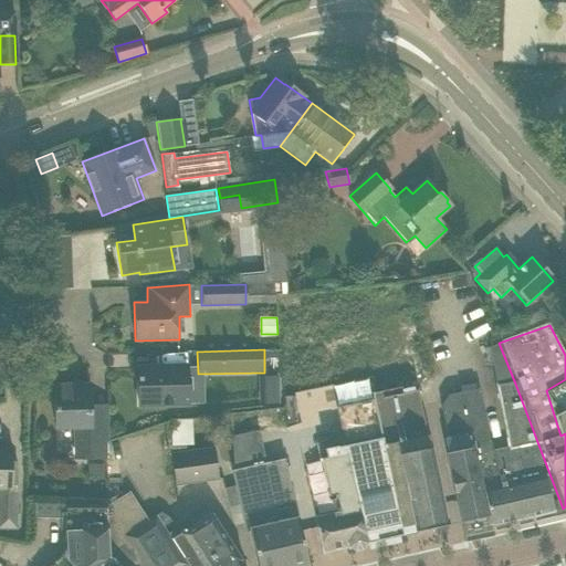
[(137,368),(138,406),(189,405),(188,367),(137,368)]
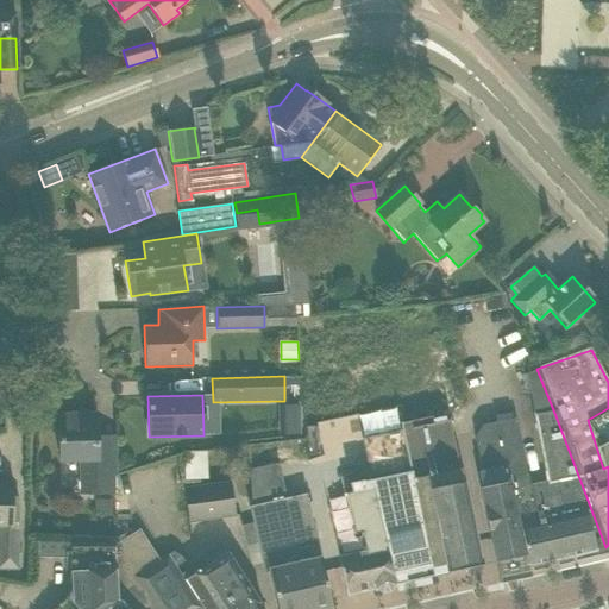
[(277,405),(277,435),(300,434),(299,405),(277,405)]
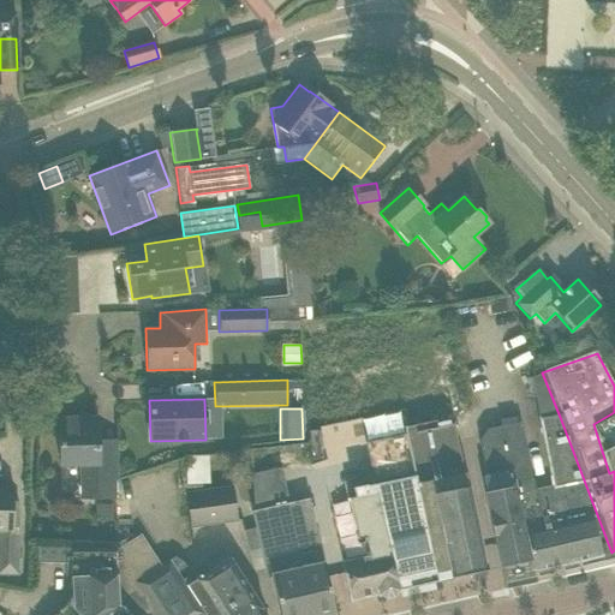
[(614,412),(593,424),(609,473),(614,471),(614,412)]
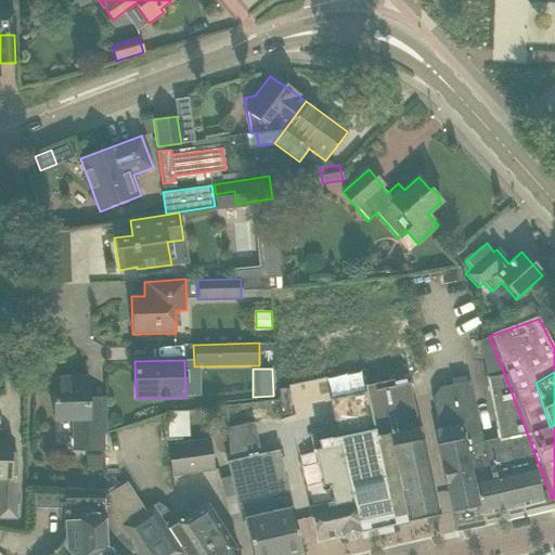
[(53,377),(53,399),(54,422),(71,422),(72,451),(104,450),(104,434),(106,434),(105,397),(88,397),(88,376),(53,377)]
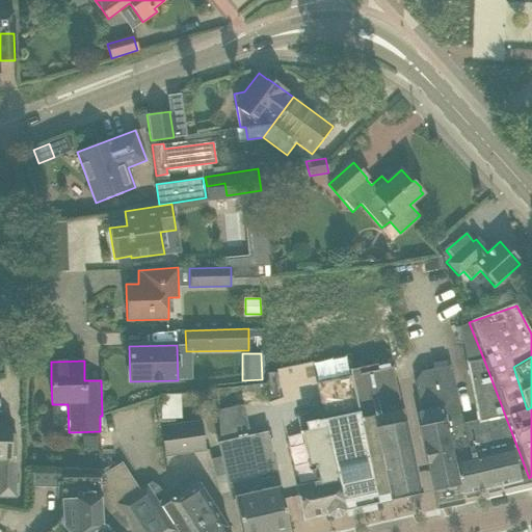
[(460,416),(450,365),(413,372),(416,388),(415,388),(419,410),(416,411),(419,426),(446,421),(461,494),(521,480),(529,478),(484,361),(466,364),(476,420),(462,422),(461,416),(460,416)]
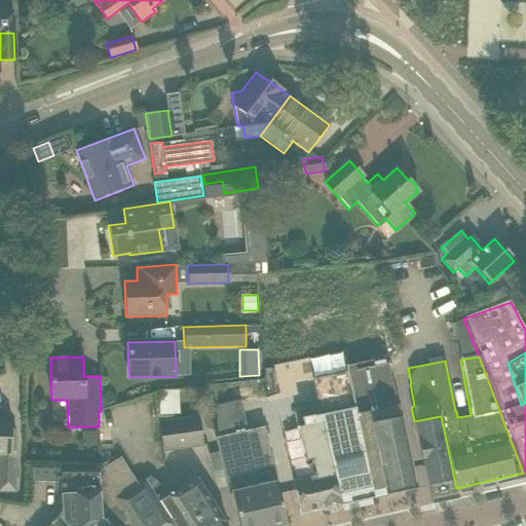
[(343,365),(345,371),(346,371),(355,414),(354,414),(369,480),(373,479),(376,497),(416,488),(398,405),(396,405),(387,363),(375,366),(373,360),(343,365)]
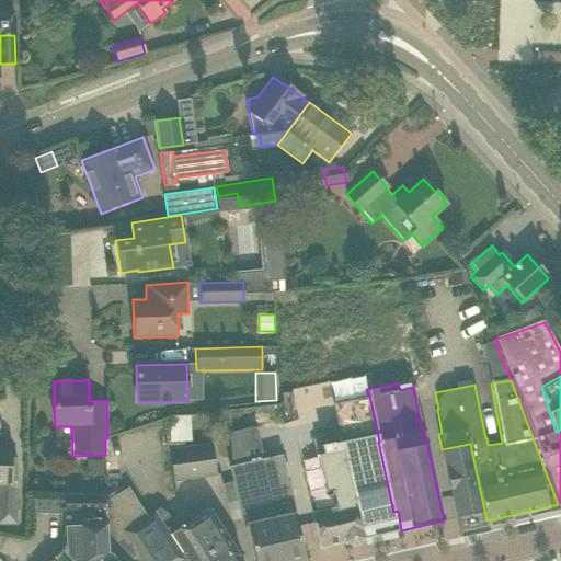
[(369,396),(368,396),(333,403),(341,441),(333,444),(334,449),(317,454),(325,492),(332,491),(335,506),(312,512),(320,547),(344,541),(344,544),(346,544),(352,546),(358,545),(362,539),(364,539),(401,530),(398,511),(393,512),(378,442),(379,442),(369,396)]
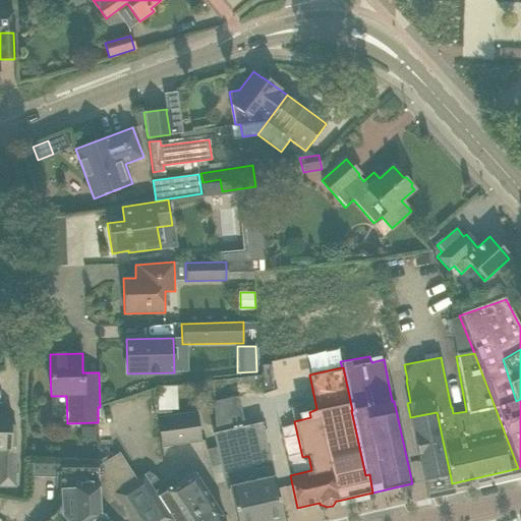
[(183,387),(158,385),(157,406),(182,407),(183,387)]
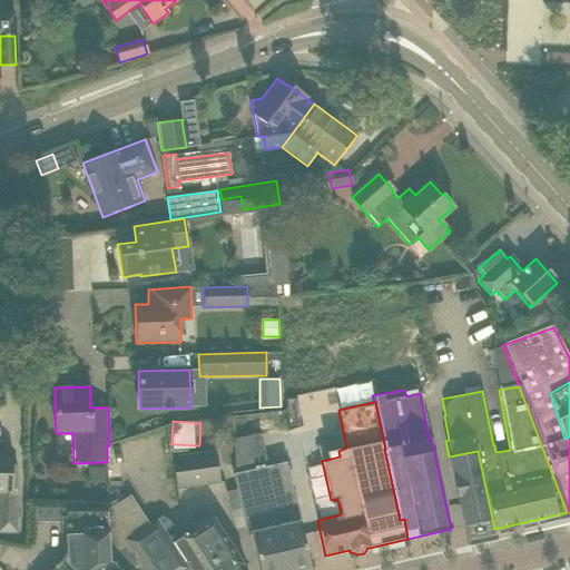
[(0,532),(17,532),(17,473),(11,473),(11,450),(0,450),(0,532)]
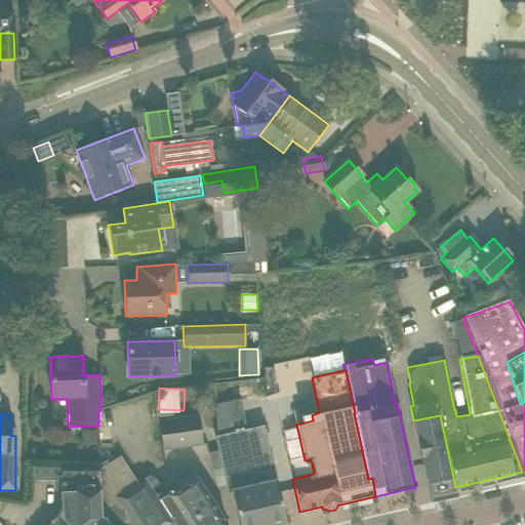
[(199,414),(185,416),(188,447),(203,445),(199,414)]
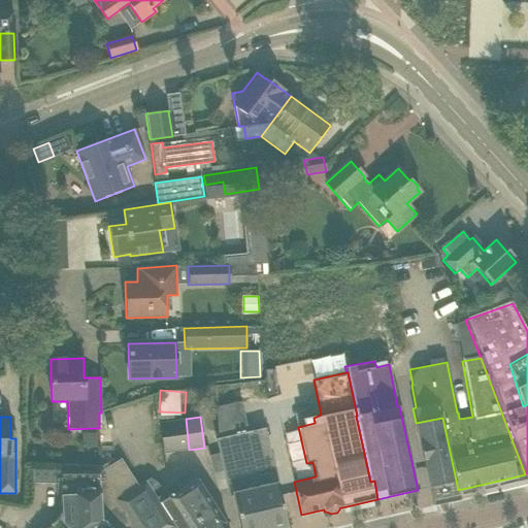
[(433,491),(434,495),(449,492),(458,490),(442,418),(416,423),(430,488),(432,487),(433,491)]
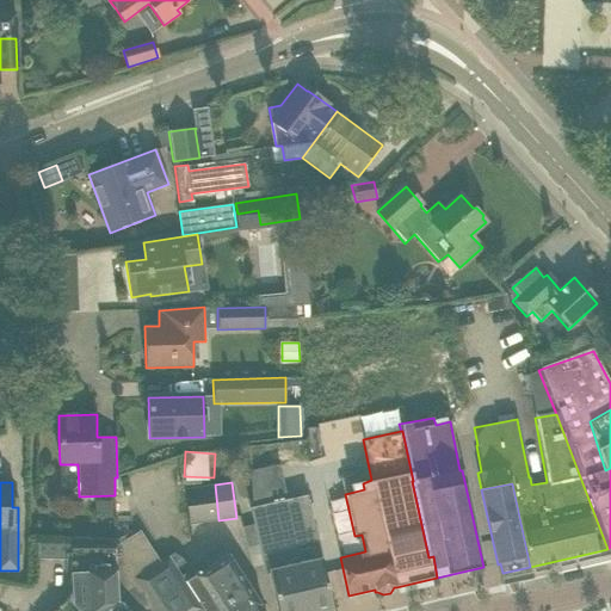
[(218,520),(215,485),(183,489),(187,525),(218,520)]
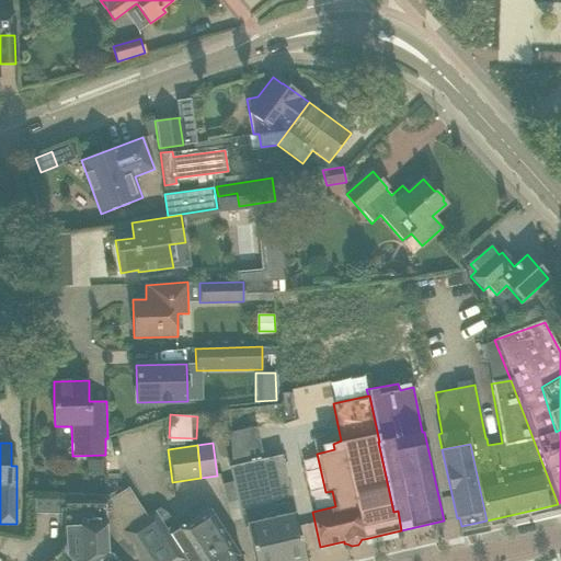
[(305,560),(282,454),(264,458),(229,466),(232,480),(237,499),(243,528),(248,527),(255,560),(305,560)]
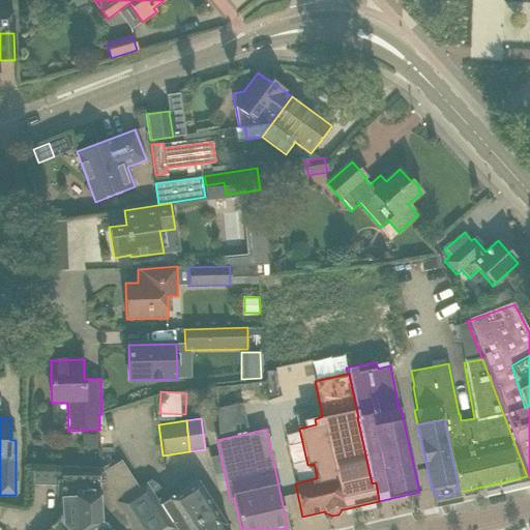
[(82,435),(82,448),(96,448),(96,434),(82,435)]
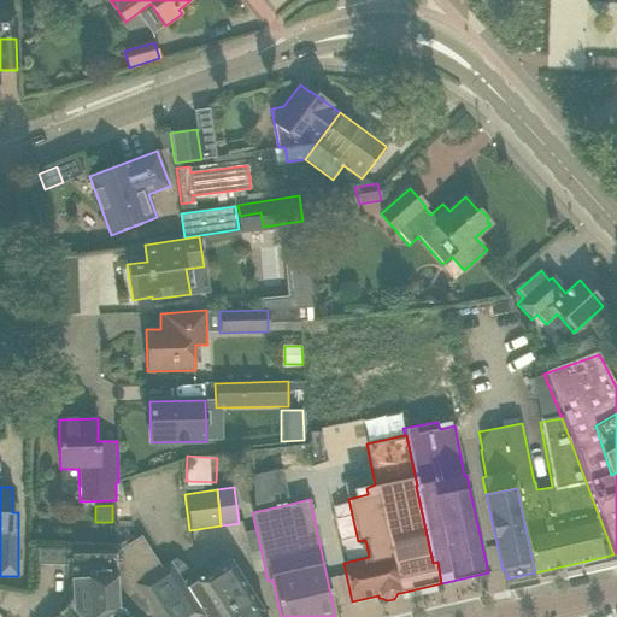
[(256,528),(242,532),(247,552),(260,548),(256,528)]
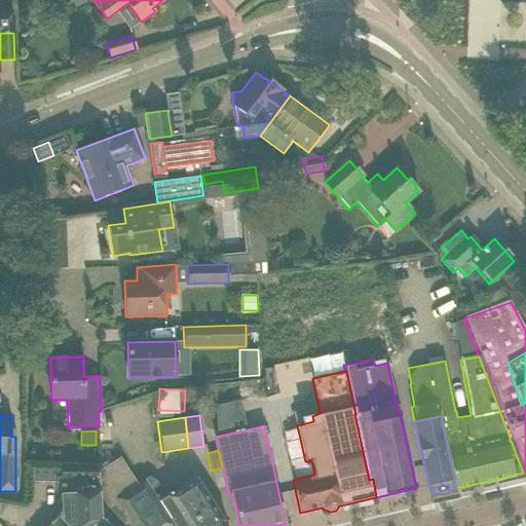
[(99,460),(99,467),(101,518),(108,525),(176,525),(156,497),(157,494),(156,495),(152,489),(159,485),(157,481),(149,476),(137,483),(119,457),(106,465),(106,460),(99,460)]
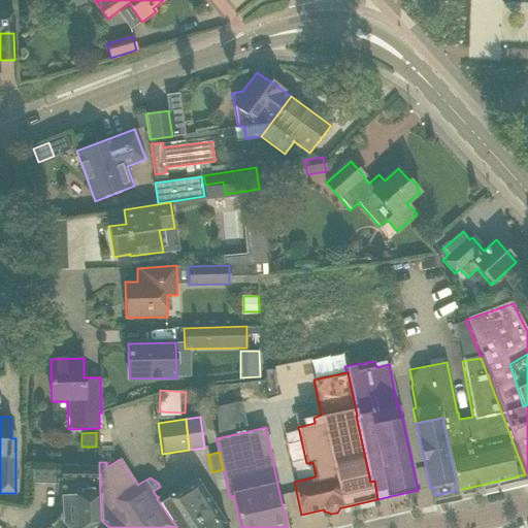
[(108,527),(101,520),(99,469),(32,468),(32,483),(61,484),(59,527),(108,527)]
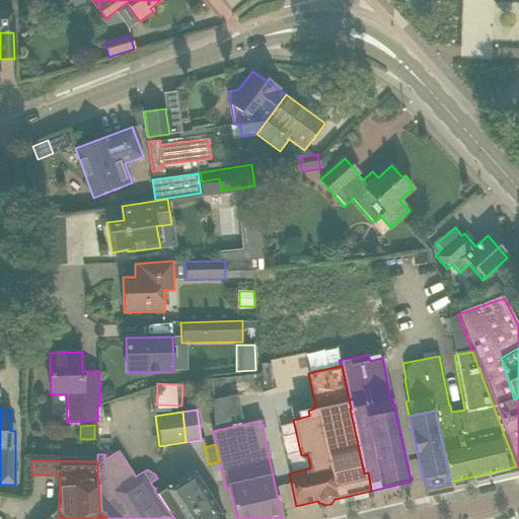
[(193,470),(175,482),(199,518),(198,518),(216,518),(222,514),(193,470)]
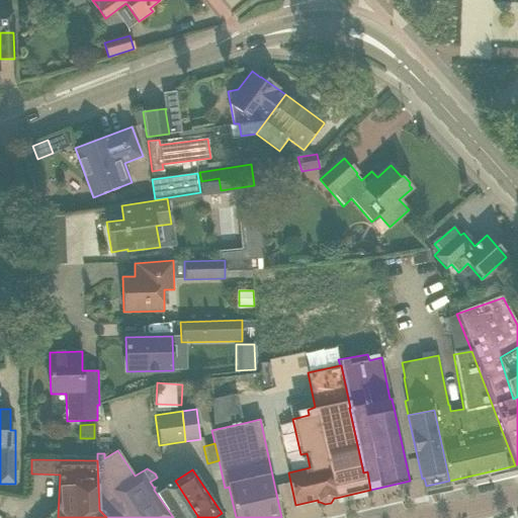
[(162,483),(155,487),(154,490),(173,517),(197,517),(198,517),(175,481),(165,487),(162,483)]
